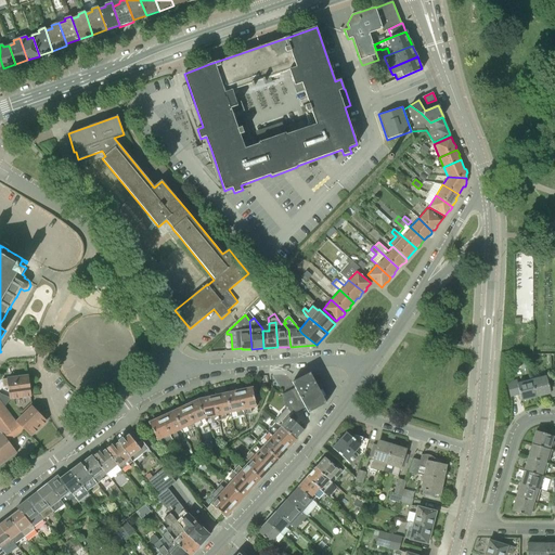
[(283,395),(284,405),(293,413),(305,408),(308,413),(326,403),(323,398),(328,395),(323,385),(319,375),(313,378),(310,373),(292,383),(295,388),(283,395)]
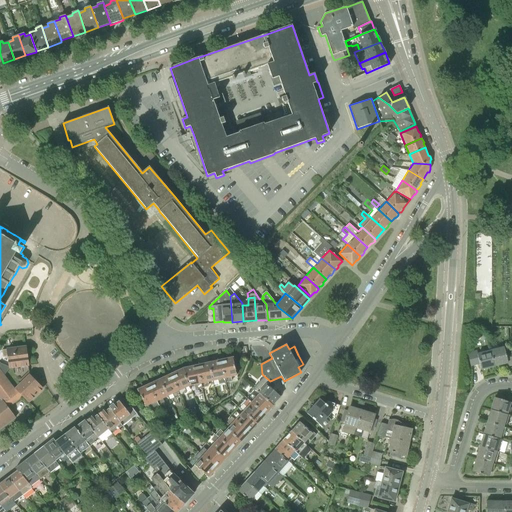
[(26,347),(6,349),(3,350),(4,357),(7,356),(9,368),(28,365),(26,347)]
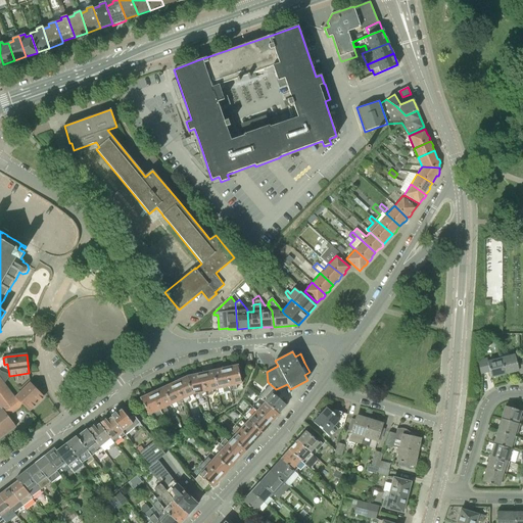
[(519,373),(522,372),(522,368),(522,362),(517,362),(515,354),(501,358),(505,374),(518,371),(519,373)]
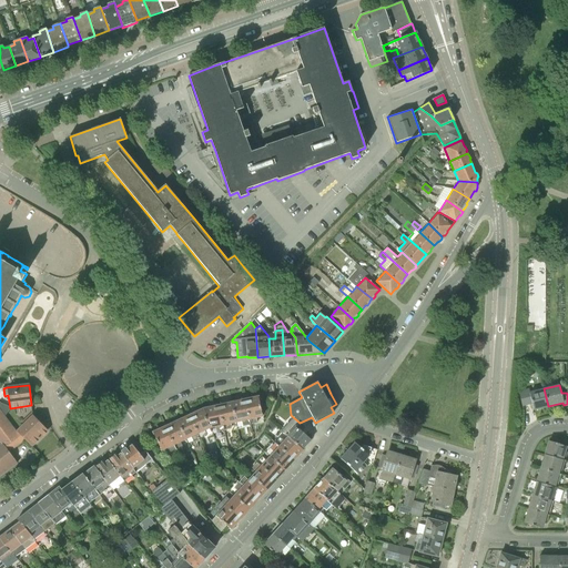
[(534,409),(548,406),(544,388),(529,392),(529,393),(527,394),(526,391),(519,392),(523,406),(531,403),(534,409)]
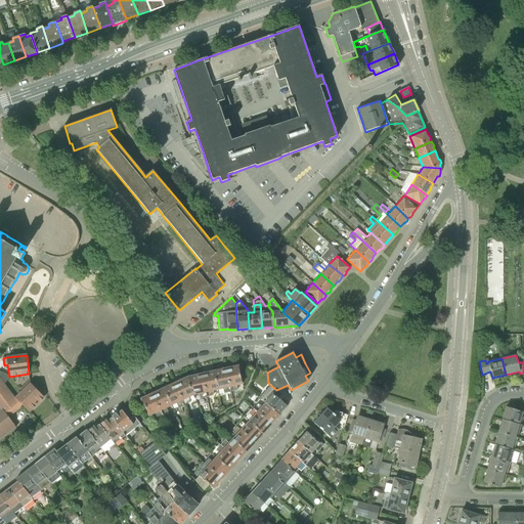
[(225,370),(230,394),(244,391),(242,385),(243,385),(243,383),(242,383),(238,367),(225,370)]
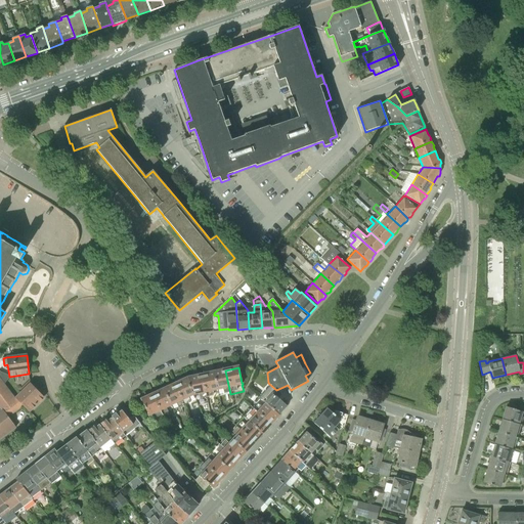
[(219,396),(230,394),(225,370),(214,373),(219,396)]
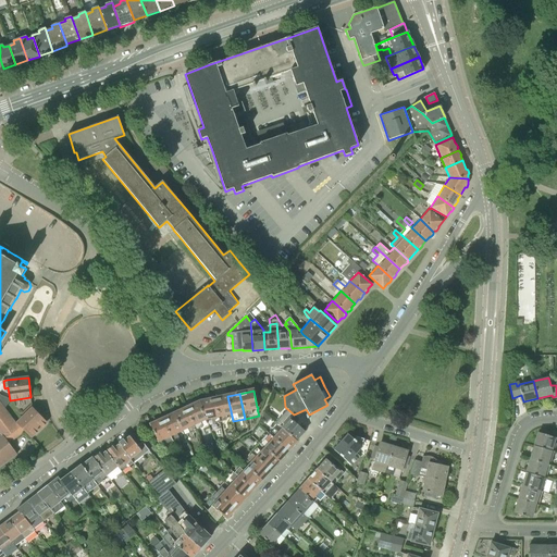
[(220,424),(233,421),(227,396),(214,399),(220,424)]
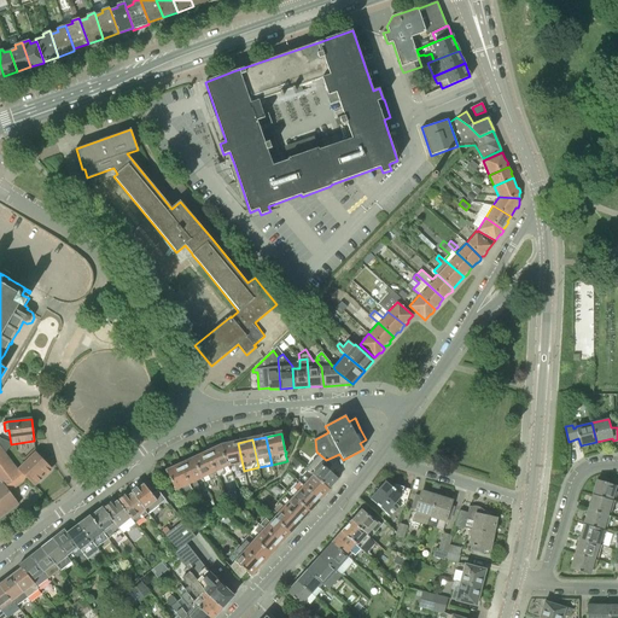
[(232,473),(244,471),(238,443),(222,447),(231,473),(232,473)]
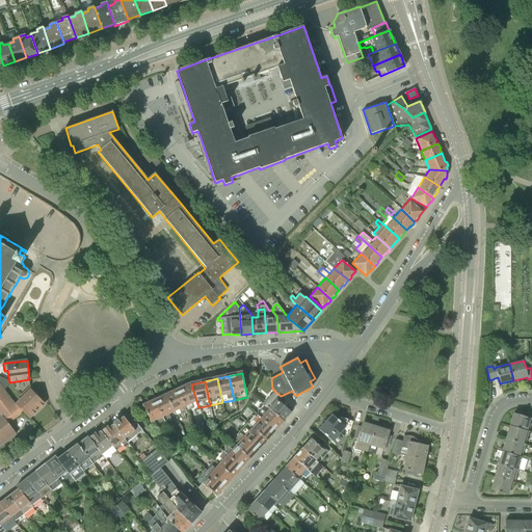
[(24,411),(16,404),(0,383),(0,446),(17,433),(8,423),(24,411)]
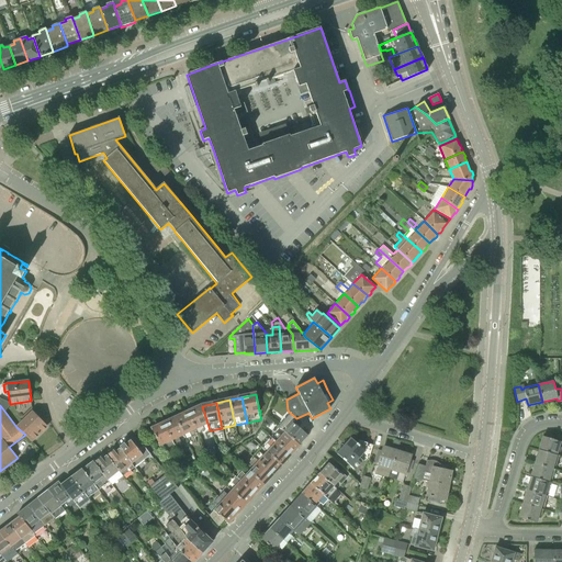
[(200,436),(210,430),(202,406),(189,413),(200,436)]
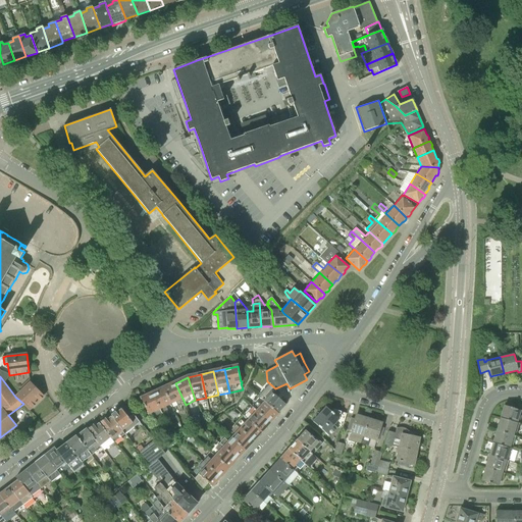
[(15,397),(23,404),(30,410),(43,397),(30,382),(15,397)]
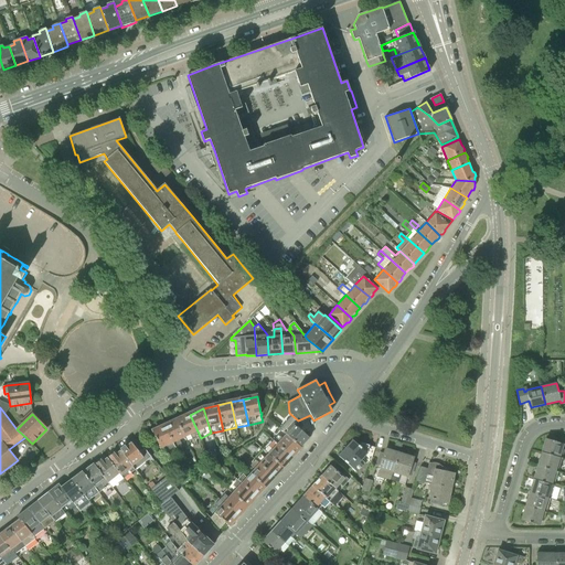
[(189,444),(201,438),(190,415),(178,419),(189,444)]
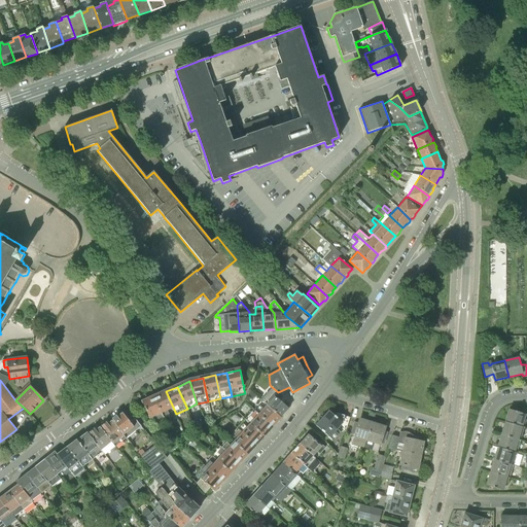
[(165,419),(176,414),(166,391),(154,397),(165,419)]
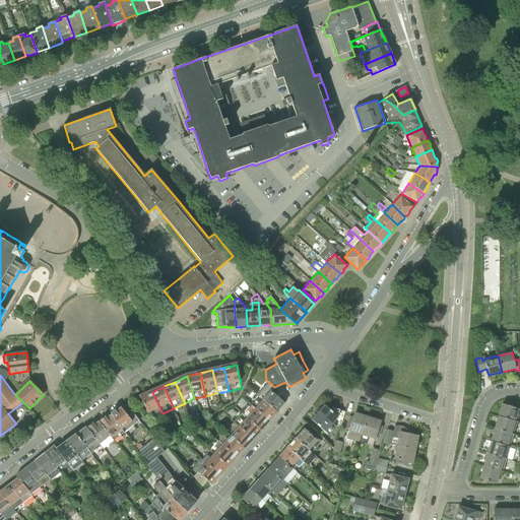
[(262,399),(276,412),(284,403),(270,390),(262,399)]
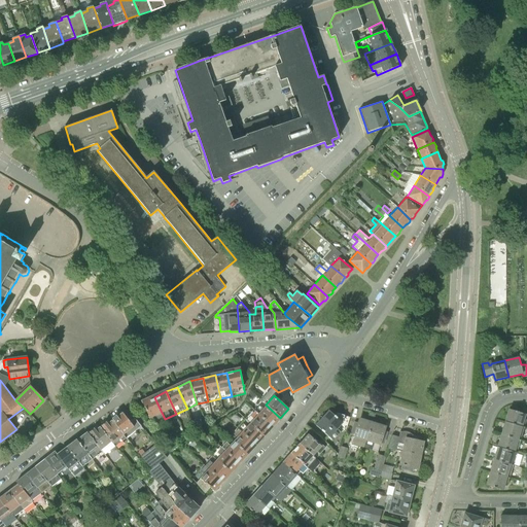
[(156,423),(165,419),(154,397),(142,402),(149,417),(148,418),(149,419),(150,419),(151,421),(154,419),(156,423)]
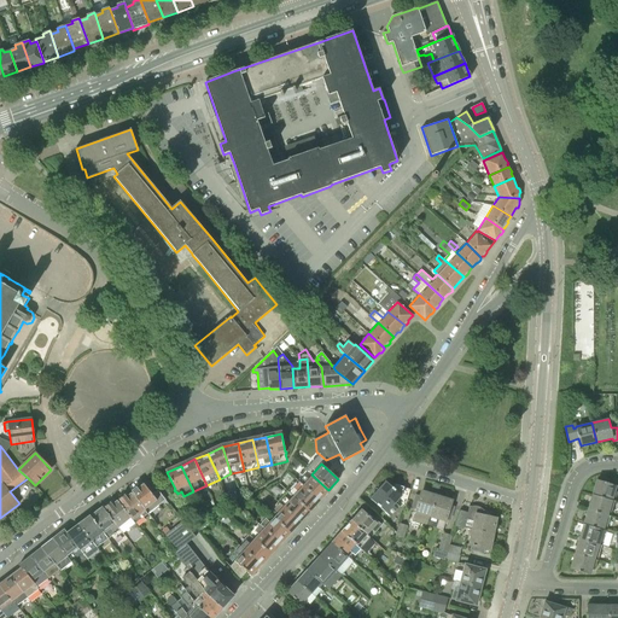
[(328,491),(328,490),(312,474),(307,470),(298,479),(319,500),(322,495),(325,496),(328,491)]
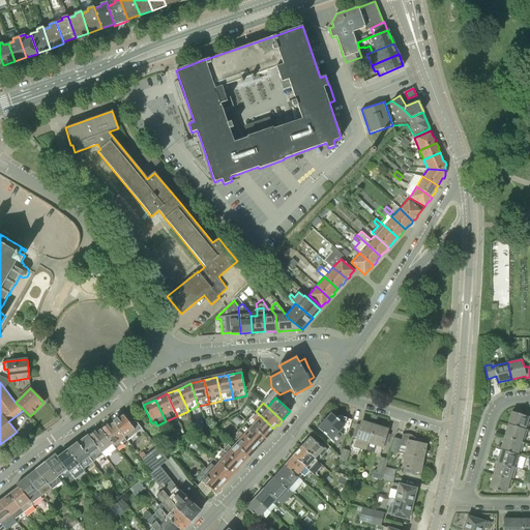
[(270,433),(273,429),(256,411),(246,421),(265,437),(267,438),(270,435),(270,433)]
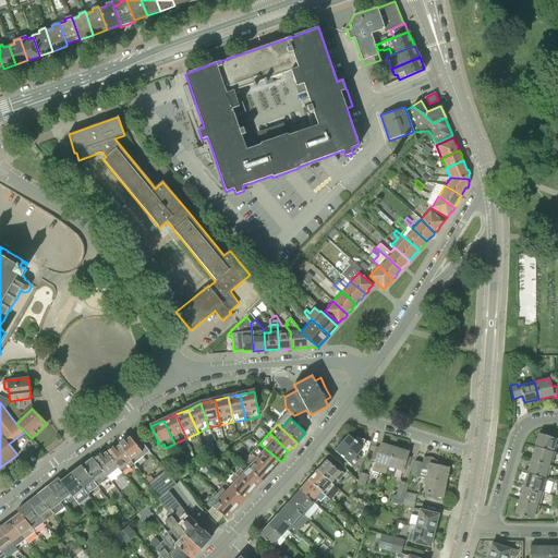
[(535,447),(553,451),(556,438),(540,433),(535,447)]
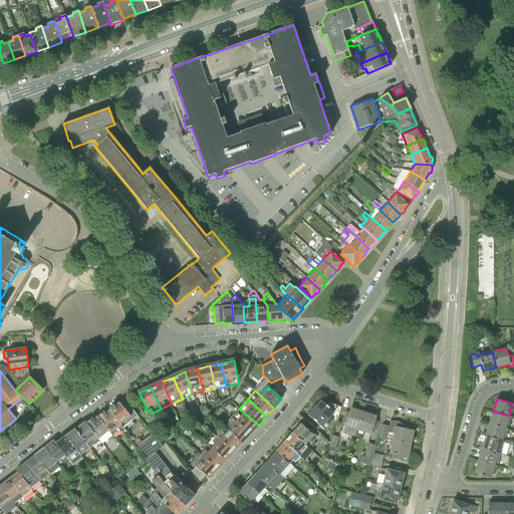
[(331,422),(330,420),(331,419),(337,421),(341,408),(329,404),(327,406),(321,401),(315,408),(308,416),(325,430),(330,424),(331,422)]
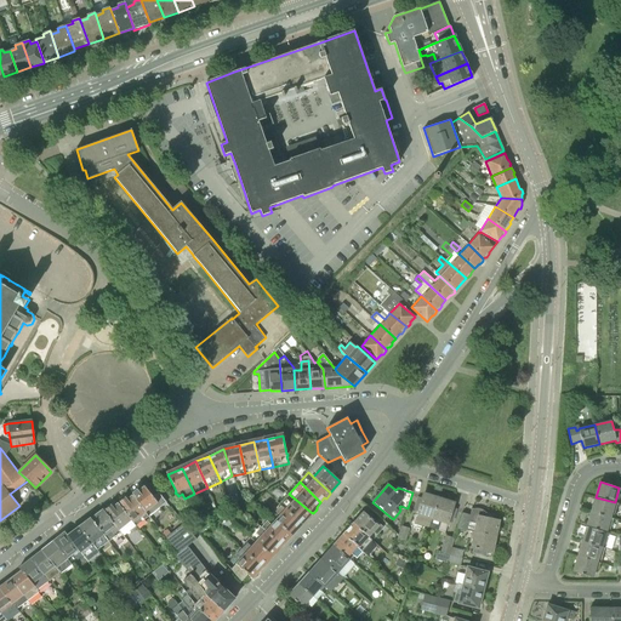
[(149,517),(166,503),(159,493),(153,497),(144,486),(138,490),(137,489),(132,493),(134,495),(132,495),(149,517)]
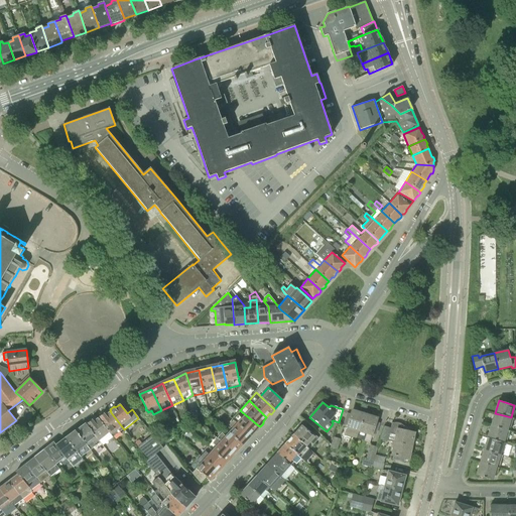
[(257,426),(258,425),(240,410),(232,418),(250,435),(253,431),(255,431),(258,428),(257,426)]
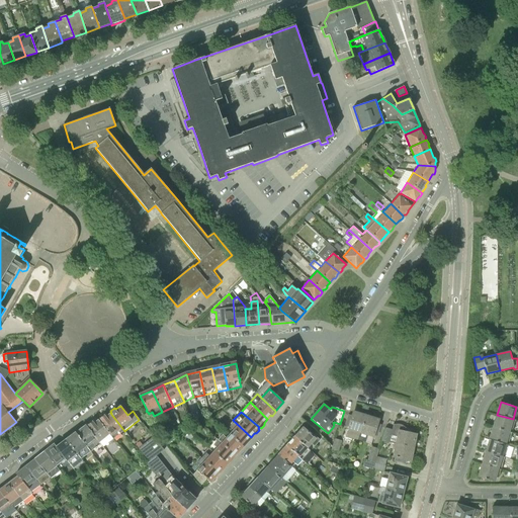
[(352,438),(358,440),(366,415),(353,412),(352,416),(349,416),(345,426),(347,427),(347,429),(345,437),(352,439),(352,438)]
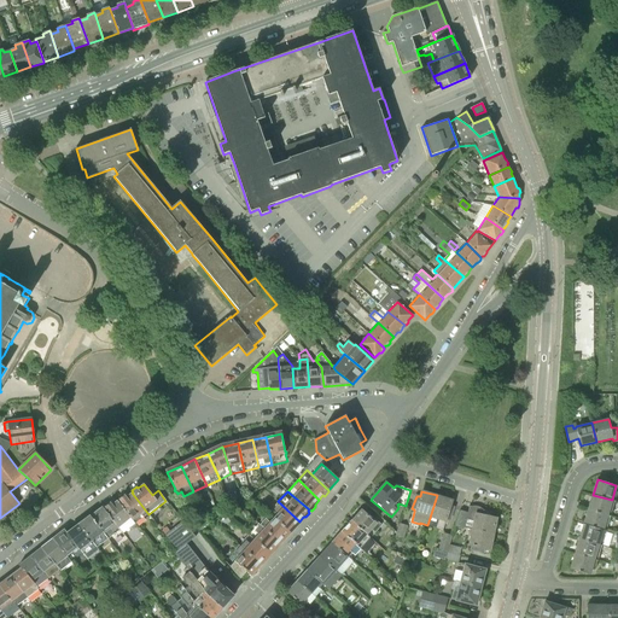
[(135,524),(149,514),(132,493),(127,497),(124,496),(120,500),(127,509),(124,511),(134,523),(135,524)]
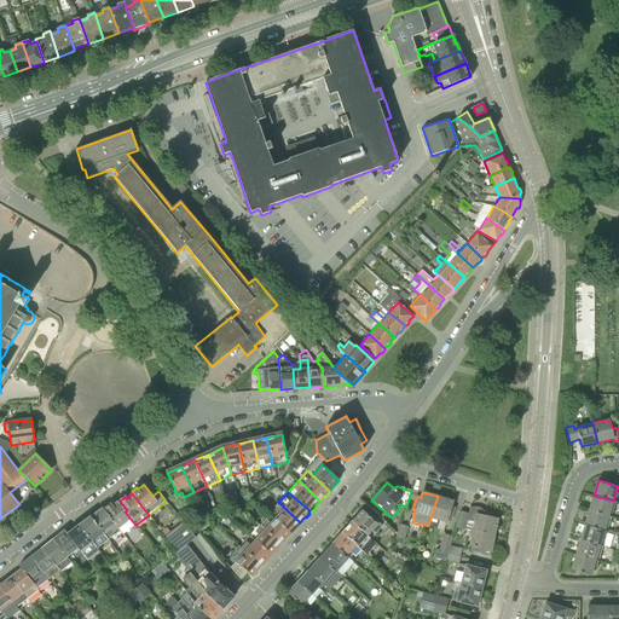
[(438,496),(428,526),(437,528),(439,521),(447,524),(447,520),(450,521),(455,508),(451,507),(452,501),(438,496)]
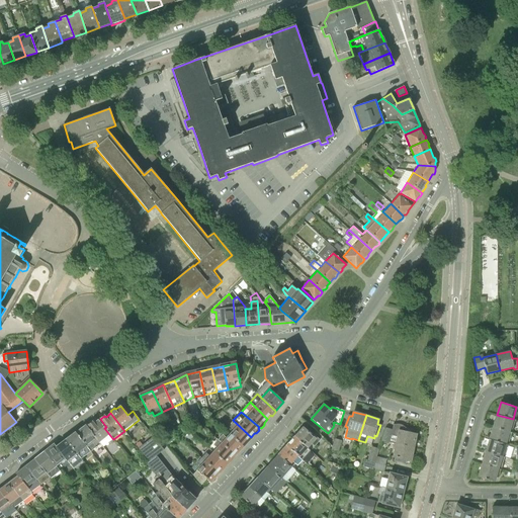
[(494,427),(509,432),(513,419),(497,415),(494,427)]
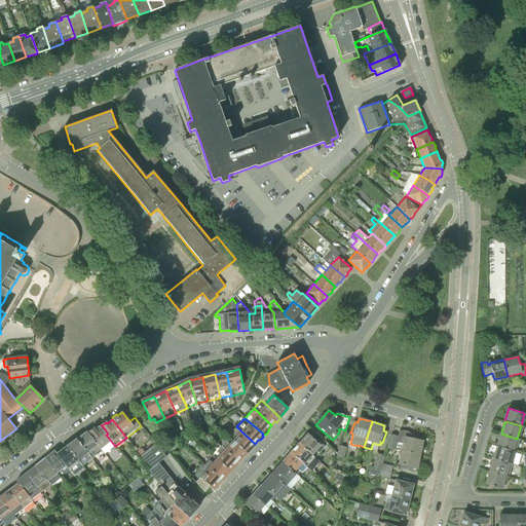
[(104,453),(114,445),(106,435),(108,434),(102,425),(102,427),(100,425),(96,428),(94,427),(89,431),(90,434),(89,434),(101,449),(104,453)]
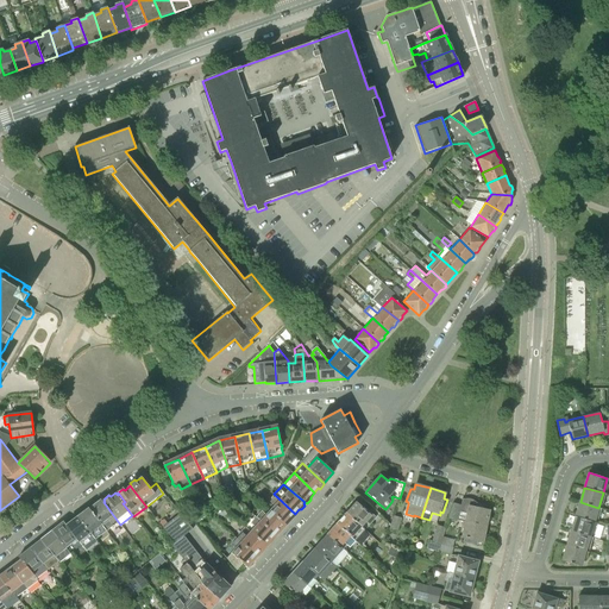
[(290,519),(295,514),(274,494),(264,504),(268,508),(267,509),(286,527),(284,525),(286,523),(288,523),(292,520),(290,519)]
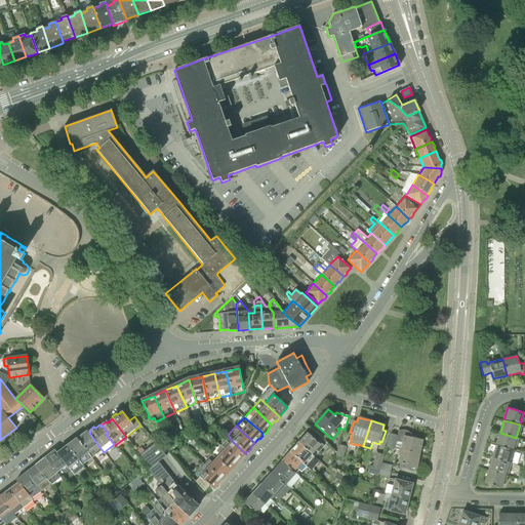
[(101,448),(89,433),(88,432),(84,435),(83,434),(77,438),(89,454),(92,458),(97,453),(96,452),(101,448)]
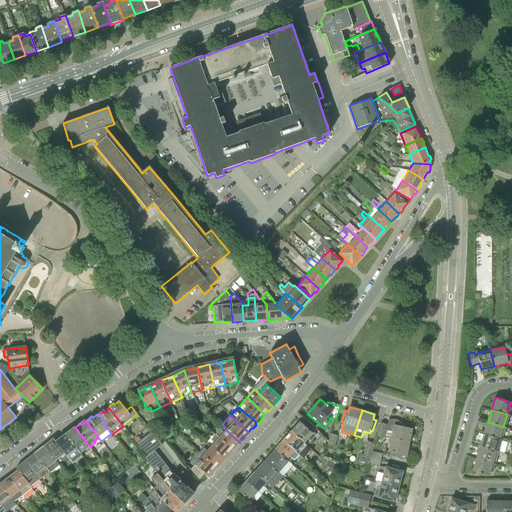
[(390,441),(409,444),(412,429),(407,428),(408,424),(389,421),(388,424),(382,423),(377,435),(391,438),(390,441)]
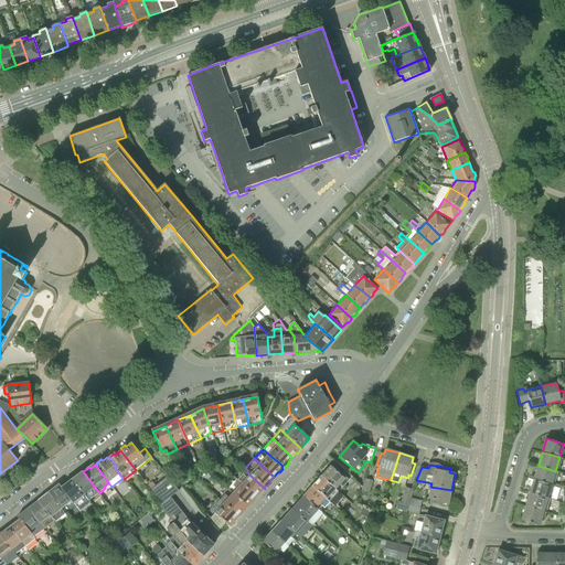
[(321,477),(338,491),(338,490),(337,489),(340,484),(343,487),(349,480),(338,470),(336,471),(330,466),(321,477)]
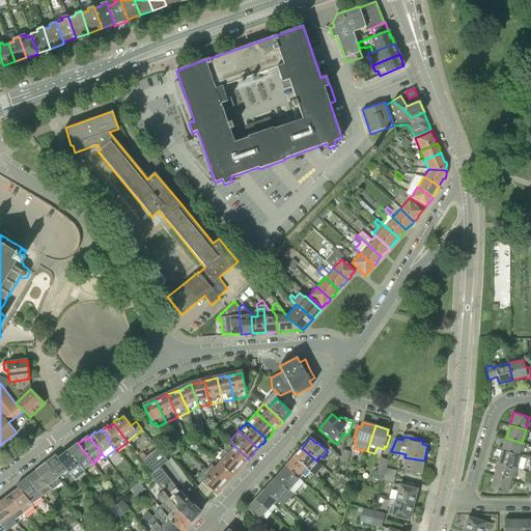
[(502,450),(518,455),(522,443),(506,438),(502,450)]
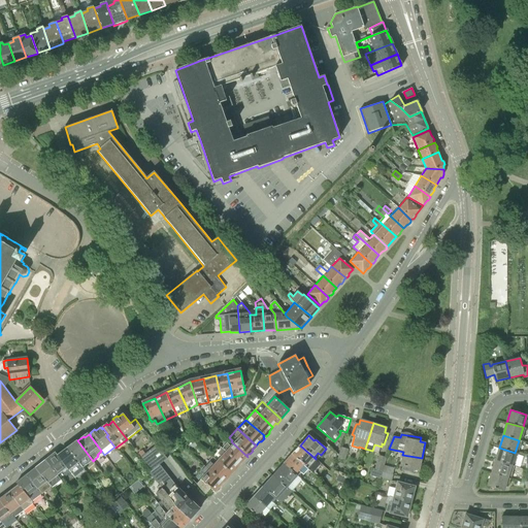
[(80,464),(90,457),(77,440),(67,448),(83,467),(80,464)]
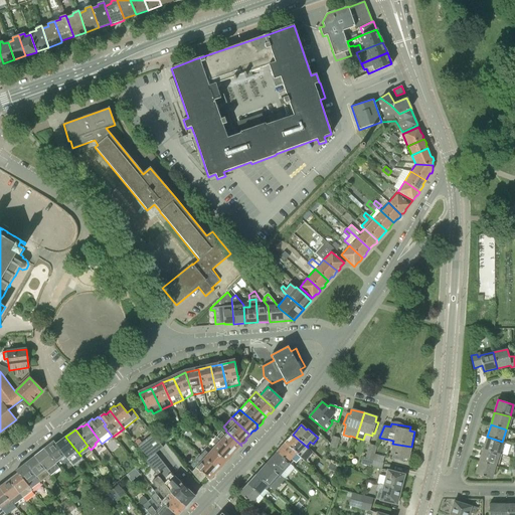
[(238,449),(241,446),(225,431),(223,433),(220,431),(215,437),(233,453),(236,449),(238,449)]
